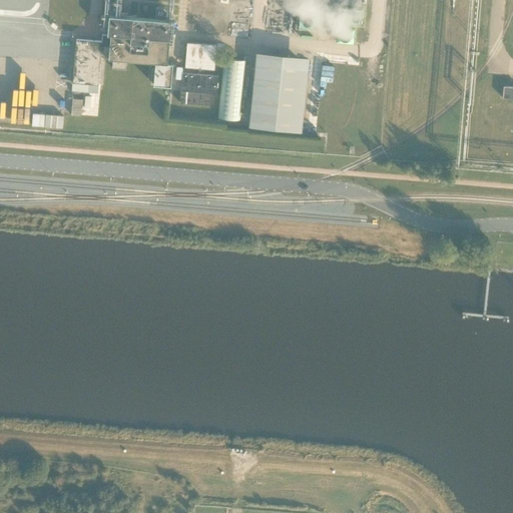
[(191,0),(191,10),(204,10),(203,0),(191,0)]
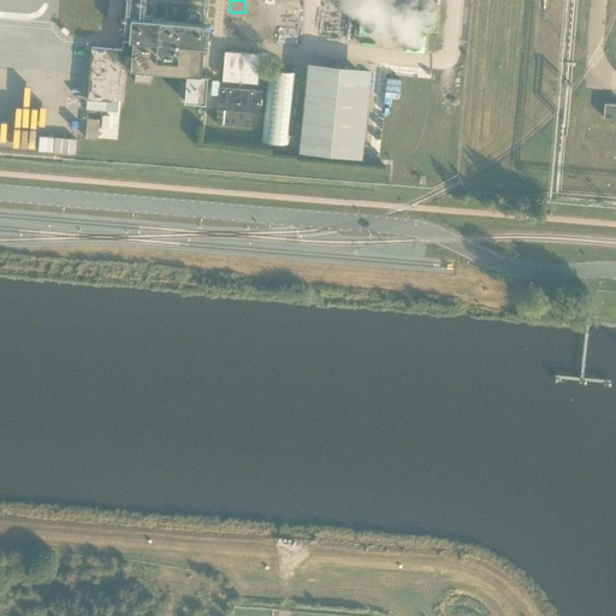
[(406,25),(433,28),(434,10),(407,7),(406,25)]
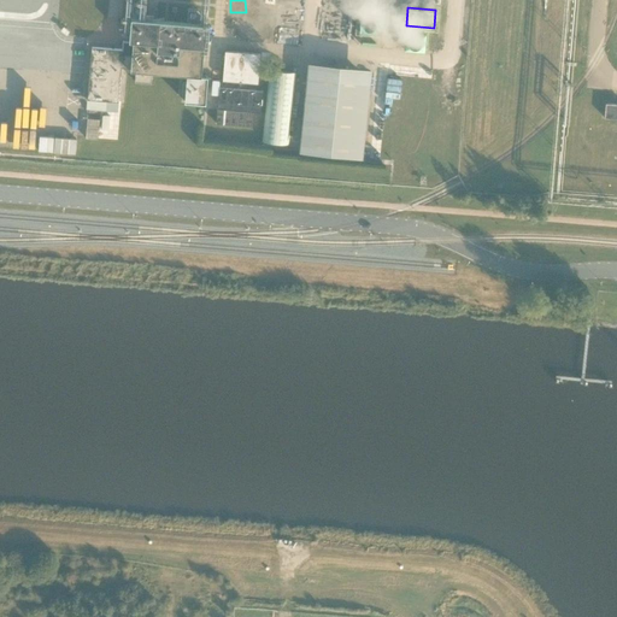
[(360,31),(377,34),(380,16),(362,13),(360,31)]
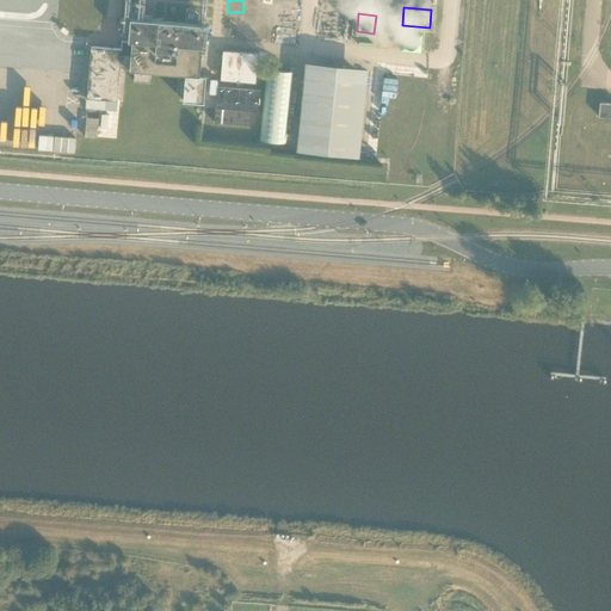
[(149,82),(150,72),(185,74),(184,100),(204,102),(205,75),(198,75),(201,47),(204,47),(207,24),(129,19),(128,41),(122,39),(122,48),(92,45),(87,98),(118,100),(121,66),(128,67),(128,69),(134,71),(134,80),(149,82)]
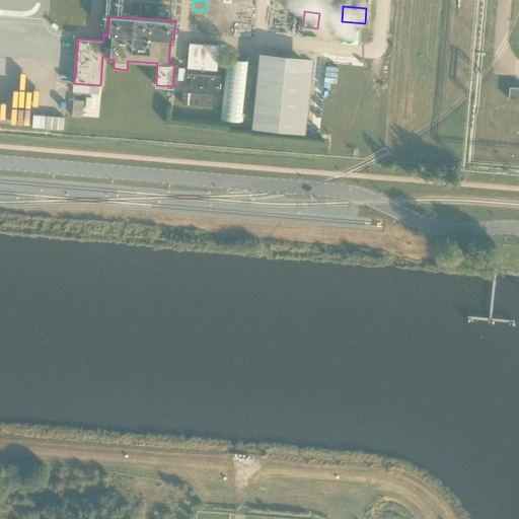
[(217,70),(219,46),(190,44),(188,68),(217,70)]
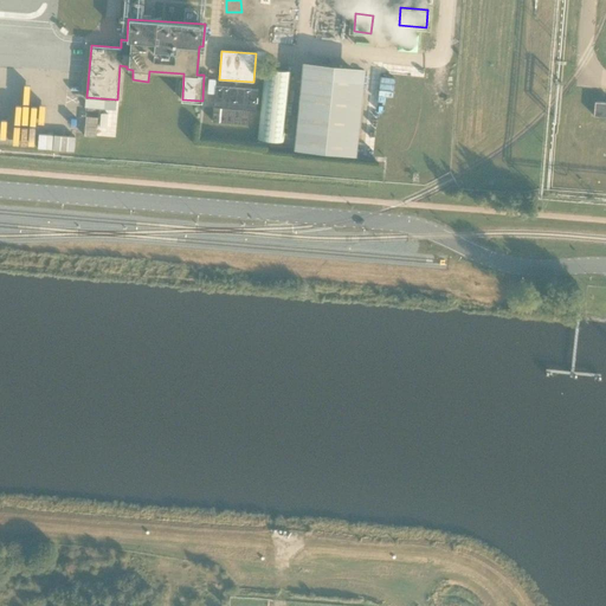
[(365,68),(303,62),(294,148),(355,155),(365,68)]
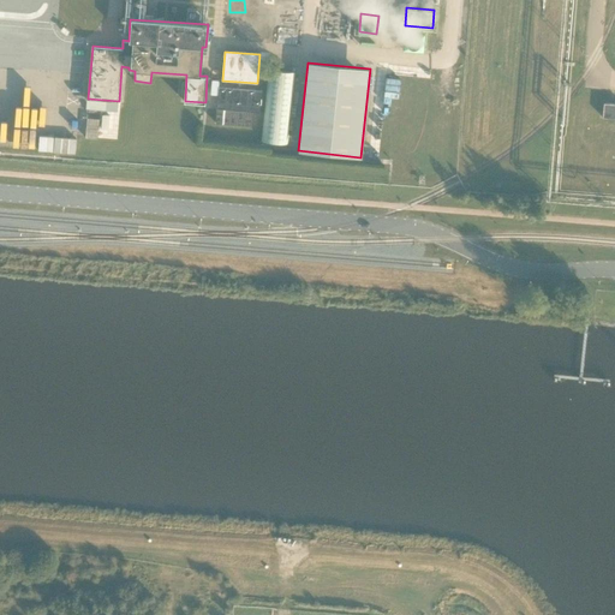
[(262,141),(287,143),(294,72),(270,70),(262,141)]
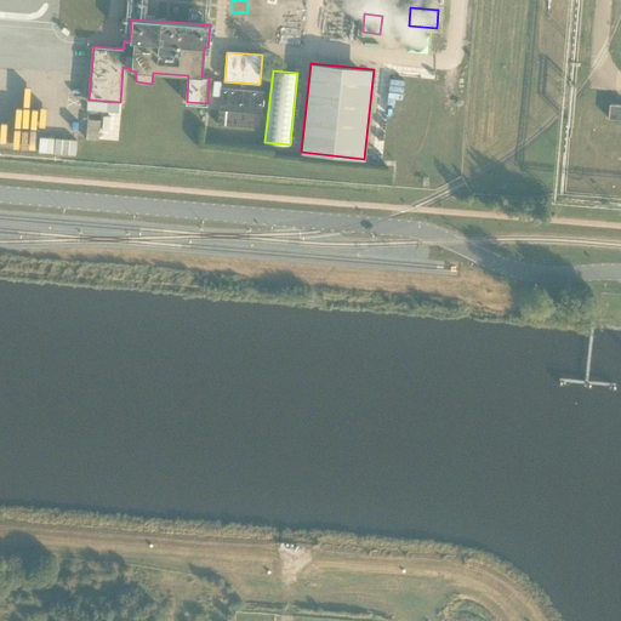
[(387,96),(402,97),(402,80),(387,79),(387,96)]
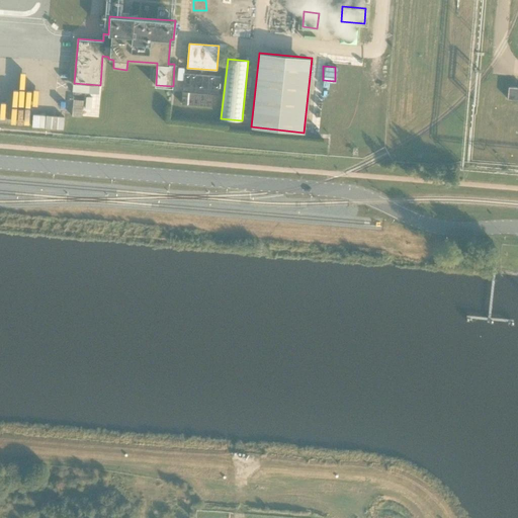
[(219,95),(221,76),(184,74),(182,92),(208,94),(208,96),(182,94),(181,106),(218,109),(219,97),(212,97),(213,94),(219,95)]
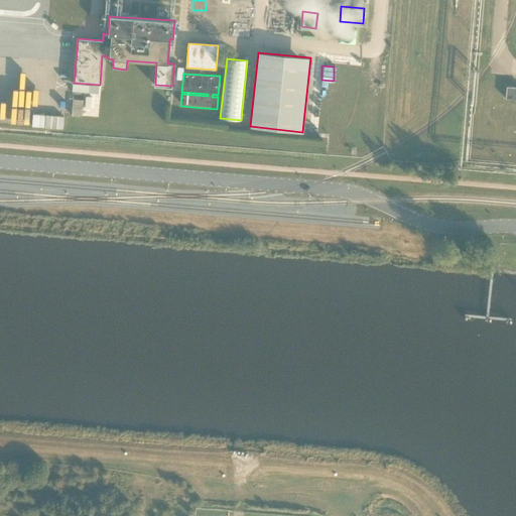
[(506,98),(515,99),(515,87),(507,86),(506,98)]
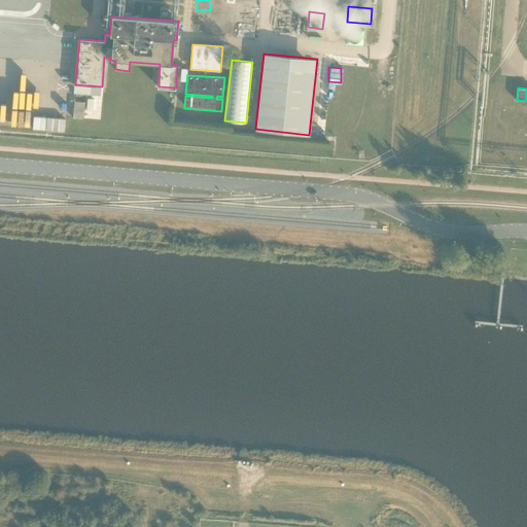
[(74,101),(73,118),(83,119),(84,102),(74,101)]
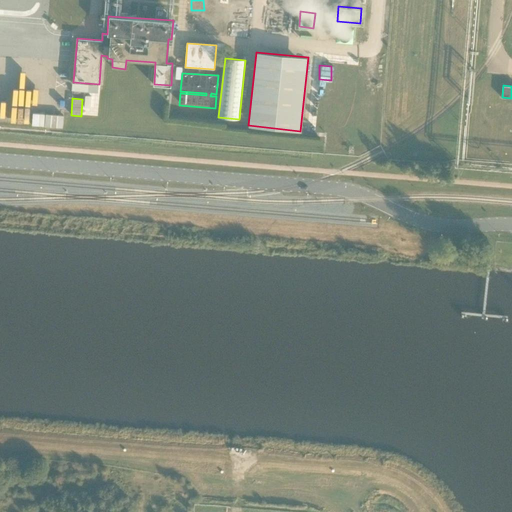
[(12,110),(12,122),(23,122),(24,110),(12,110)]
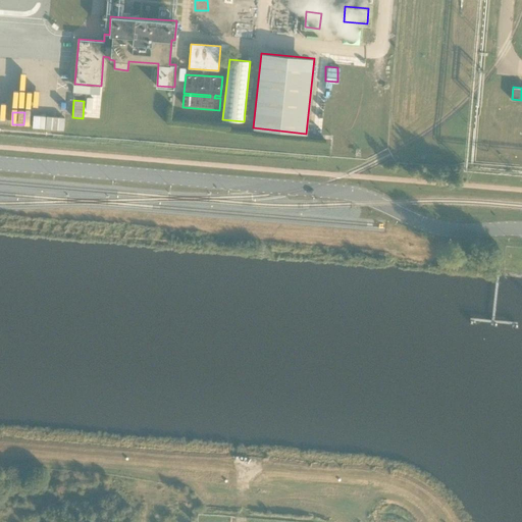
[(69,129),(70,116),(52,115),(51,127),(69,129)]
